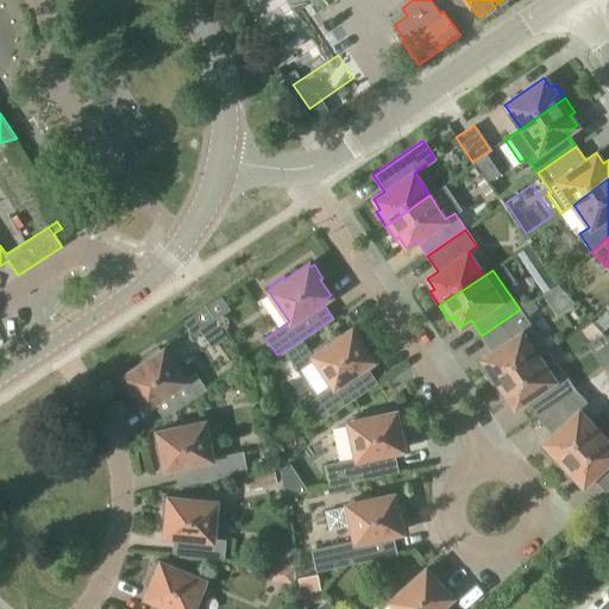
[(494,385),(538,356),(547,350),(520,309),(482,336),(493,351),(482,358),(488,369),(484,371),(494,385)]
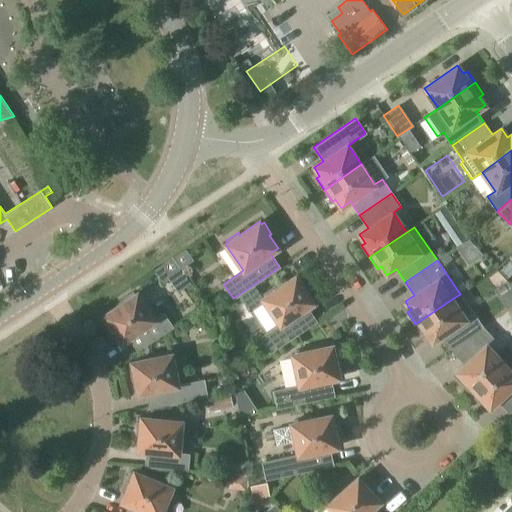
[(259,338),(269,353),(316,321),(307,308),(314,303),(305,290),(308,288),(300,277),(298,278),(296,275),(276,289),(274,286),(263,294),(265,296),(262,298),(253,285),(238,295),(250,312),(264,302),(279,325),(259,338)]
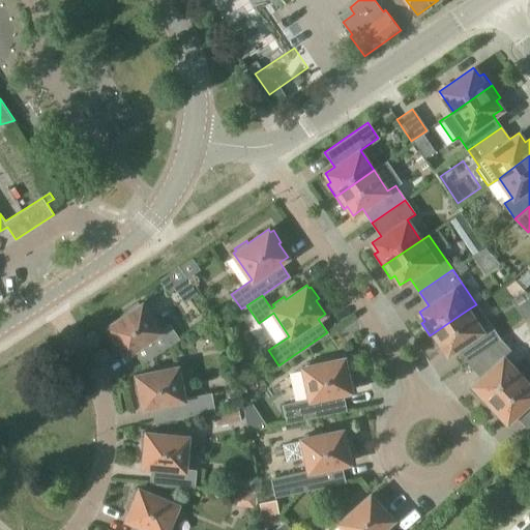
[(116,342),(125,355),(134,350),(142,363),(178,339),(169,325),(159,330),(142,303),(139,305),(137,303),(125,311),(126,314),(107,327),(109,330),(106,332),(114,344),(116,342)]
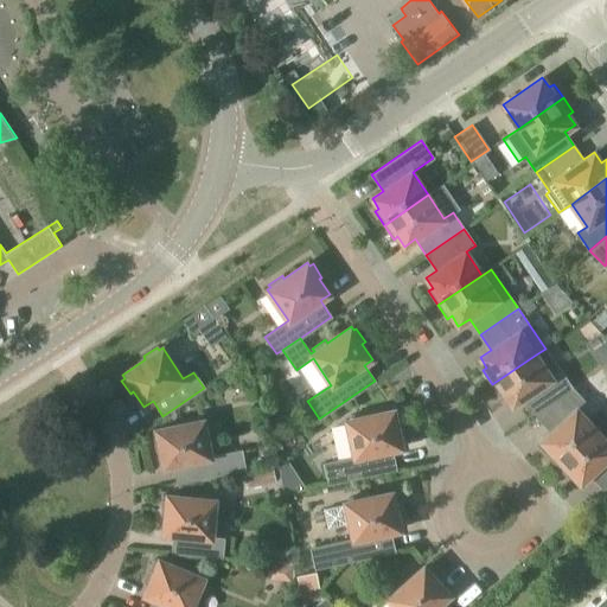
[(536,355),(492,384),(502,398),(505,395),(512,406),(523,398),(534,414),(573,388),(561,371),(545,347),(545,349),(536,355)]
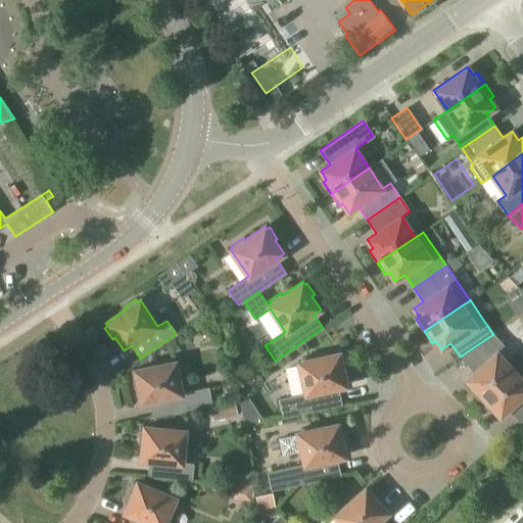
[(480,401),(514,370),(497,352),(505,346),(493,334),(460,357),(474,372),(466,380),(473,387),(470,390),(480,401)]
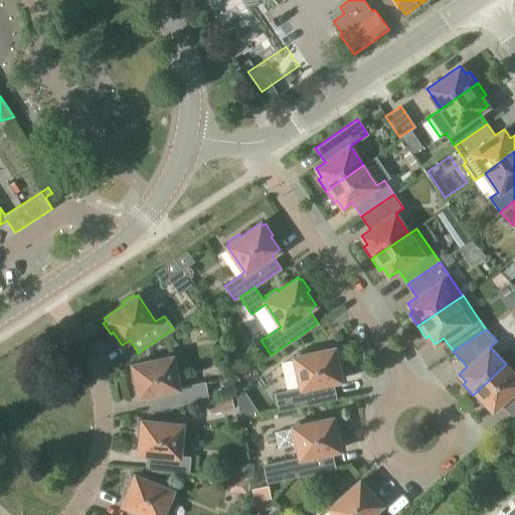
[(297,356),(294,356),(301,387),(275,393),(279,410),(336,398),(333,382),(341,380),(338,364),(341,364),(338,351),(335,351),(334,348),(311,353),(310,350),(297,353),(297,356)]
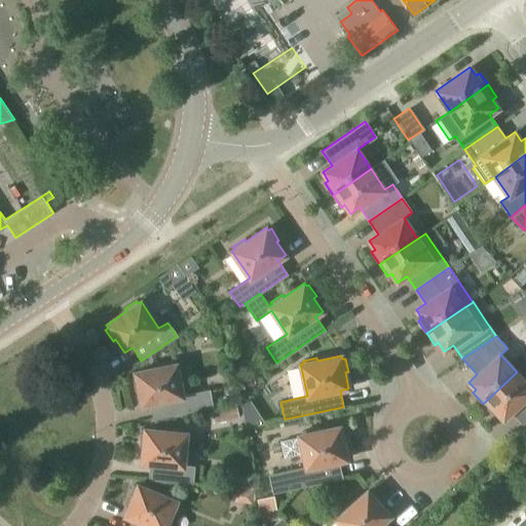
[(158,365),(158,368),(135,373),(136,376),(133,377),(136,390),(139,389),(142,406),(150,404),(154,419),(213,407),(209,390),(183,396),(176,364),(173,365),(172,362),(158,365)]
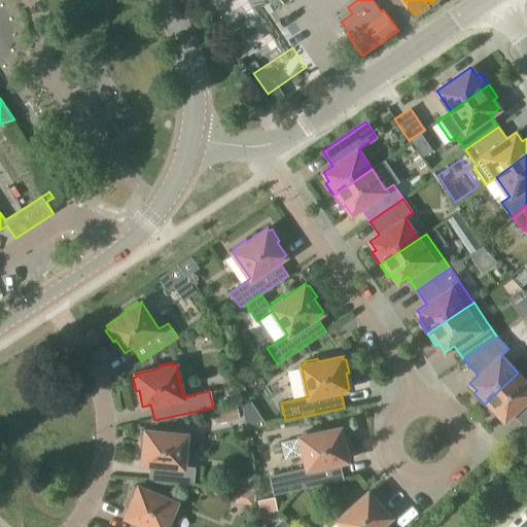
[(526,383),(518,373),(484,405),(493,415),(497,412),(504,420),(513,412),(524,425),(526,421),(526,383)]
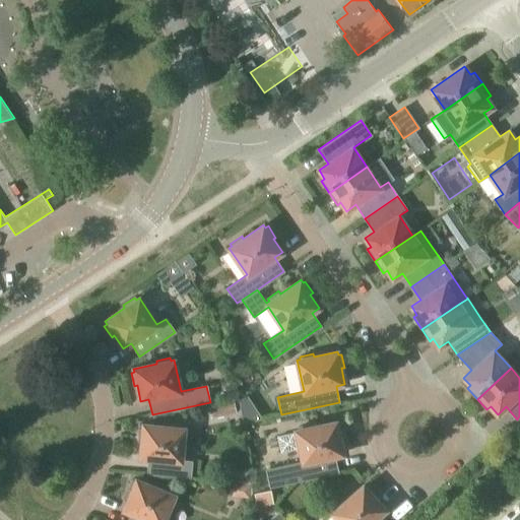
[(232,399),(208,403),(211,417),(235,413),(232,399)]
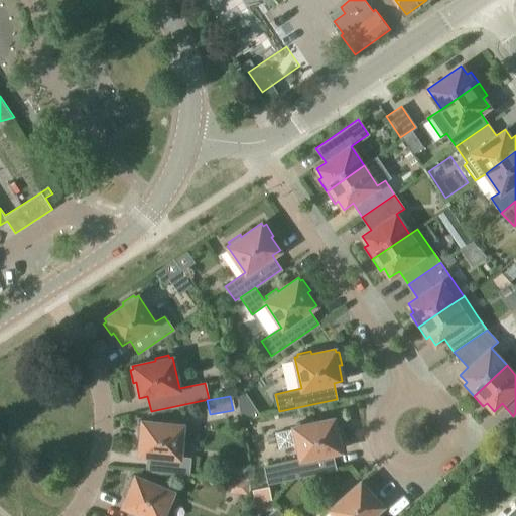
[(277,448),(297,444),(300,458),(264,466),(268,483),(336,469),(332,453),(341,450),(338,434),(341,434),(338,420),(335,421),(334,418),(310,423),(309,420),(296,423),(296,425),(293,426),(294,429),(274,433),(277,448)]
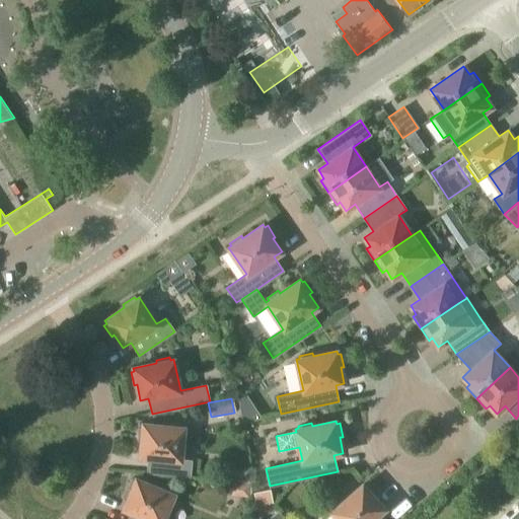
[(141,441),(140,456),(149,457),(147,472),(190,476),(192,460),(181,459),(184,428),(180,427),(180,424),(167,423),(167,426),(143,424),(143,427),(140,427),(138,440),(141,441)]
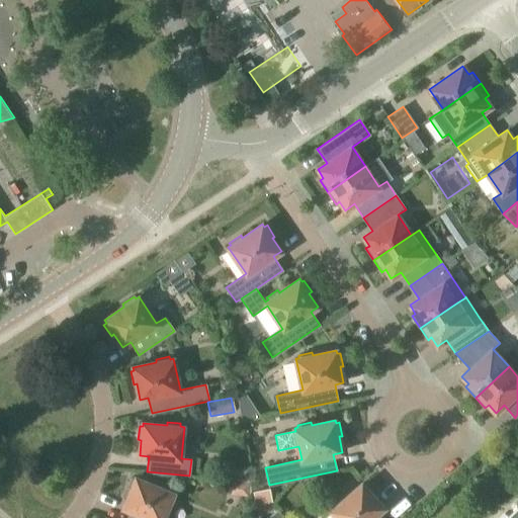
[(244,492),(245,464),(227,463),(226,491),(244,492)]
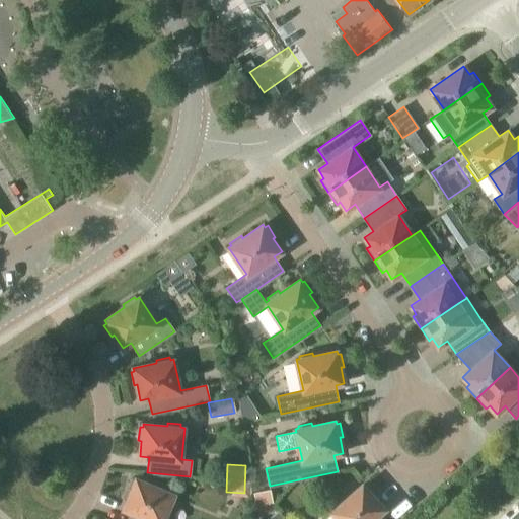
[(129,495),(123,509),(131,513),(128,518),(163,518),(174,495),(171,493),(172,490),(159,485),(158,488),(136,478),(135,482),(132,480),(127,493),(129,495)]
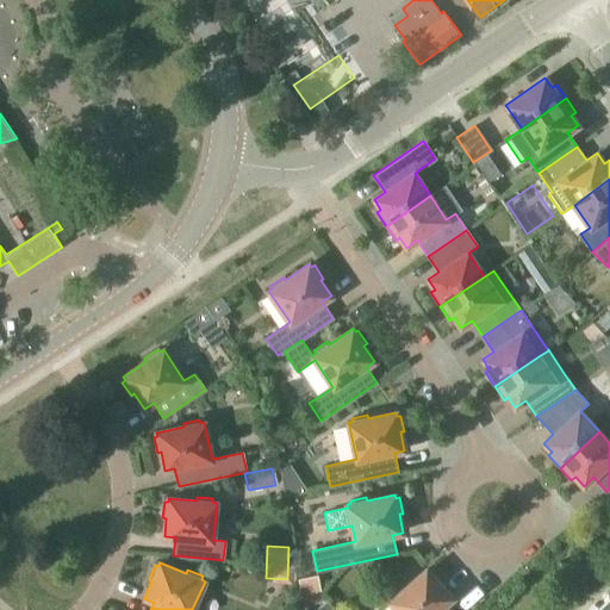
[(449,609),(444,605),(453,598),(440,584),(442,582),(431,570),(429,572),(427,568),(405,587),(403,585),(391,596),(393,598),(390,601),(397,609),(449,609)]
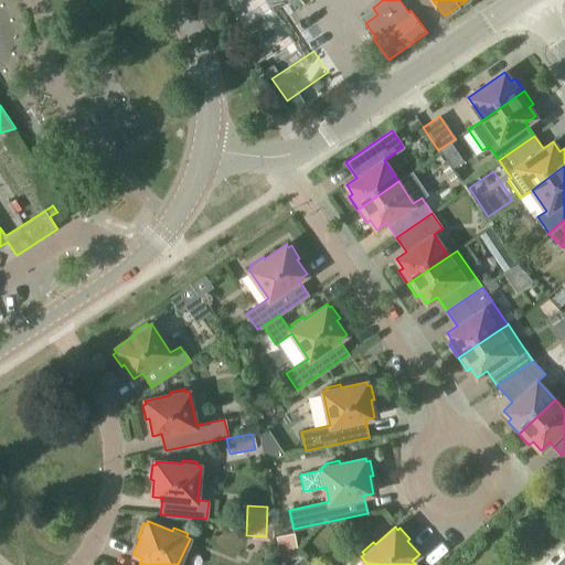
[(283,562),(297,544),(292,529),(277,531),(283,562)]
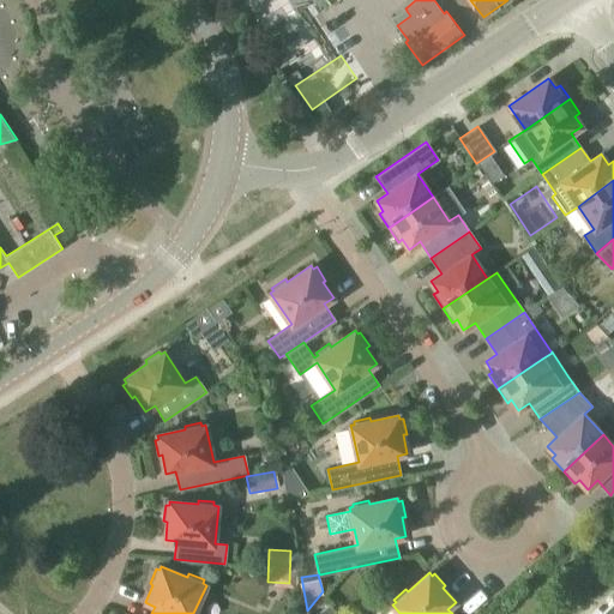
[(613,613),(613,596),(608,603),(611,607),(605,613),(601,611),(596,613),(613,613)]
